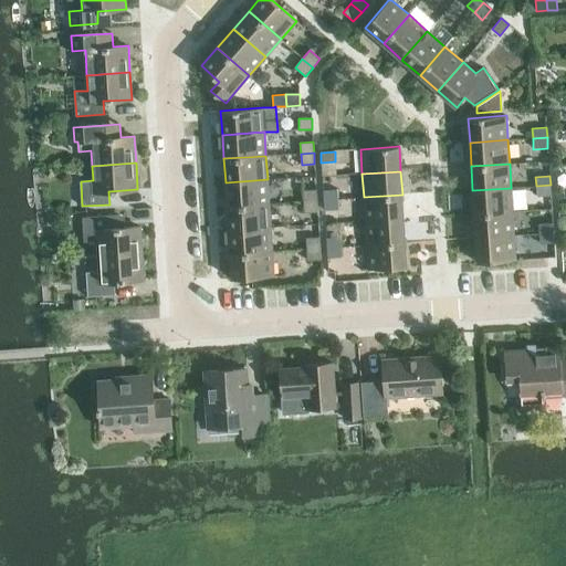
[(269,203),(268,179),(226,182),(227,207),(269,203)]
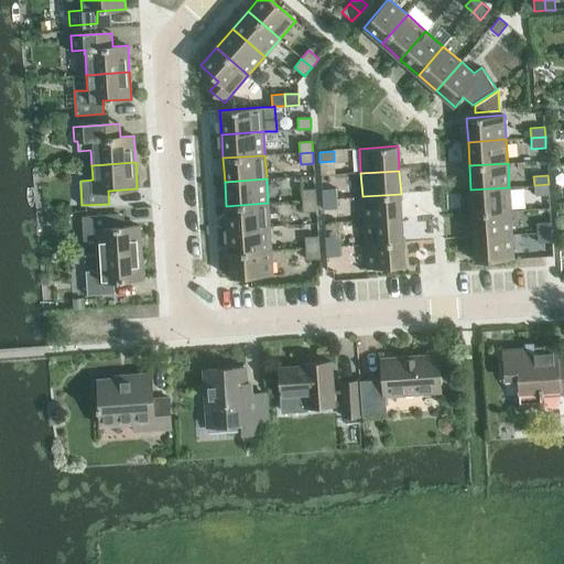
[(549,184),(534,185),(534,196),(550,195),(549,184)]
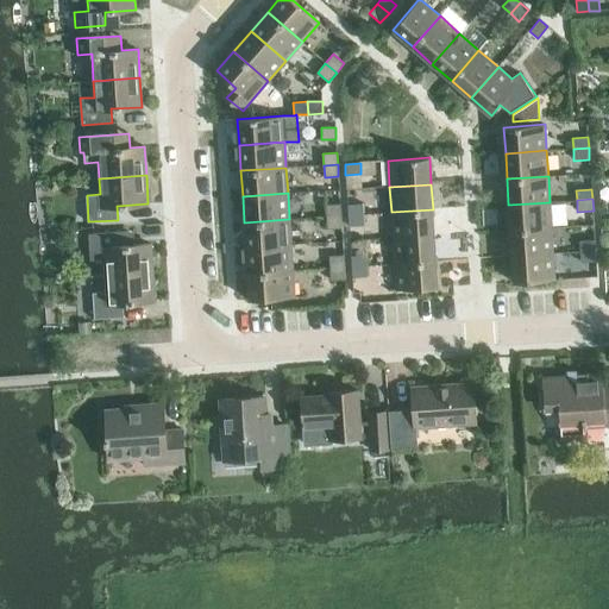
[(551,227),(550,202),(508,205),(510,230),(551,227)]
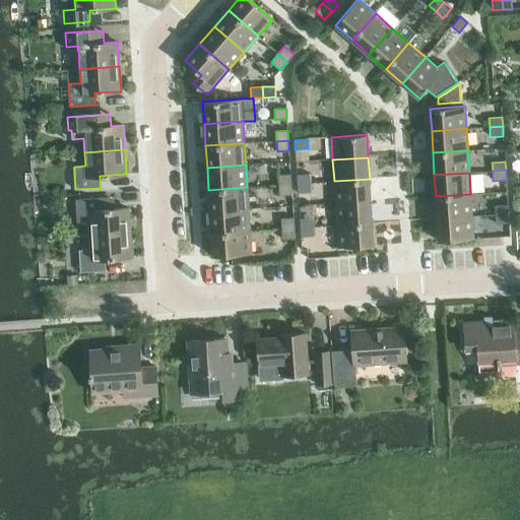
[(279,185),(291,184),(290,174),(278,175),(279,185)]
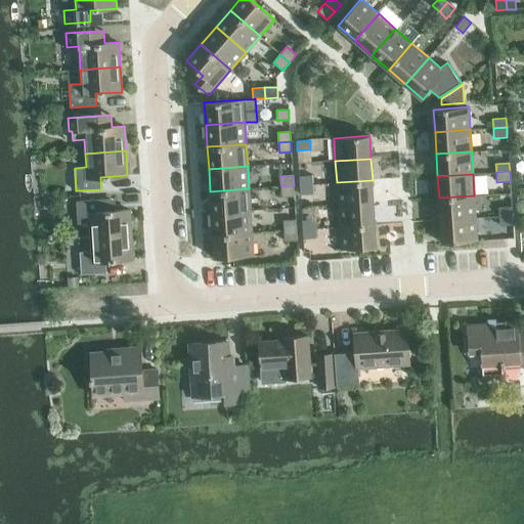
[(300,185),(313,184),(312,175),(299,176),(300,185)]
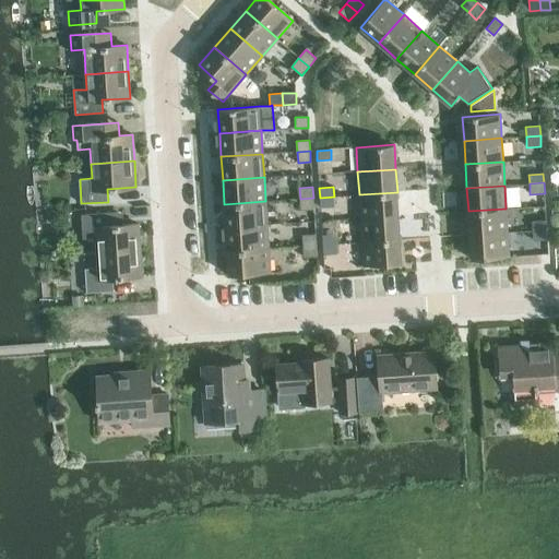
[(397,192),(359,194),(360,218),(399,216),(397,192)]
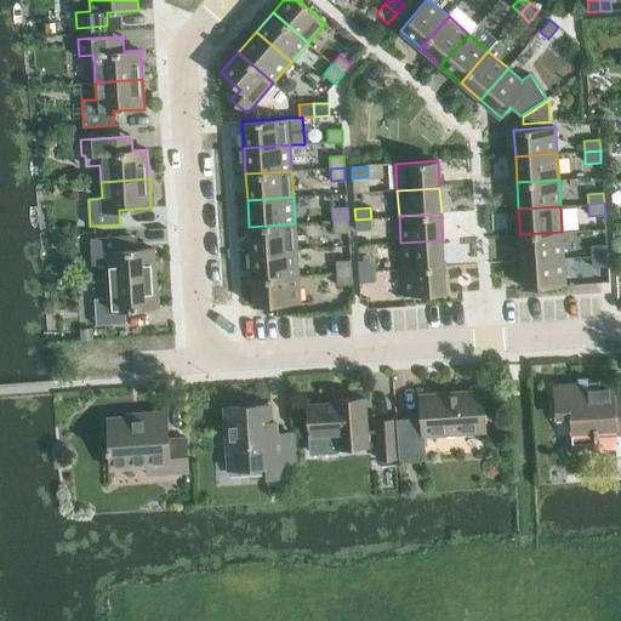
[(371,218),(355,220),(355,231),(372,229),(371,218)]
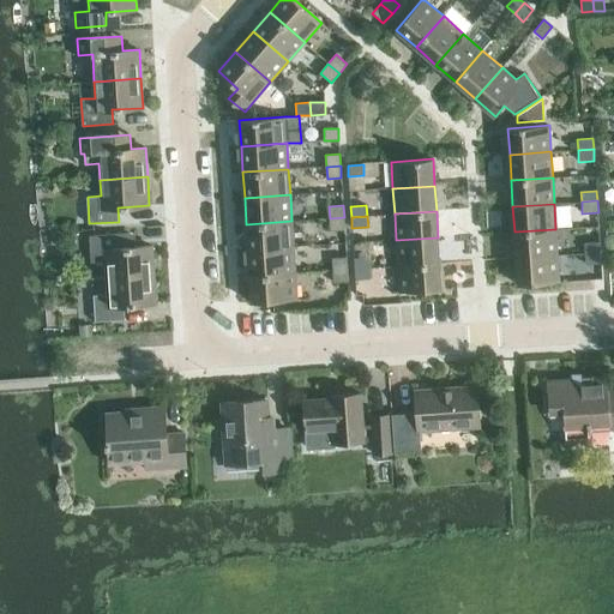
[(344,217),(330,218),(331,230),(345,229),(344,217)]
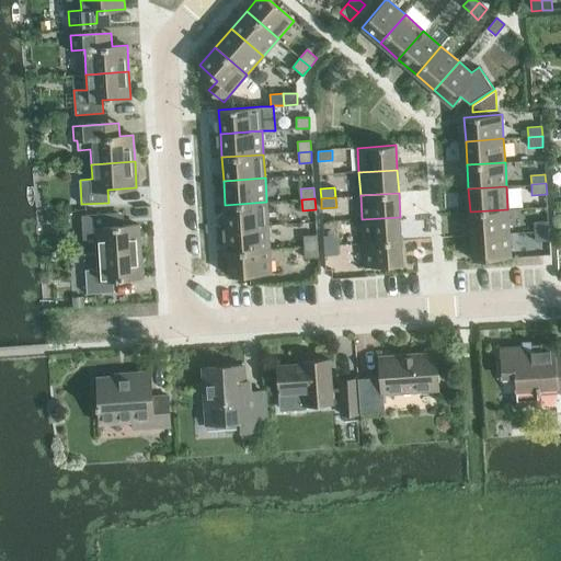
[(225,205),(227,228),(268,226),(266,202),(225,205)]
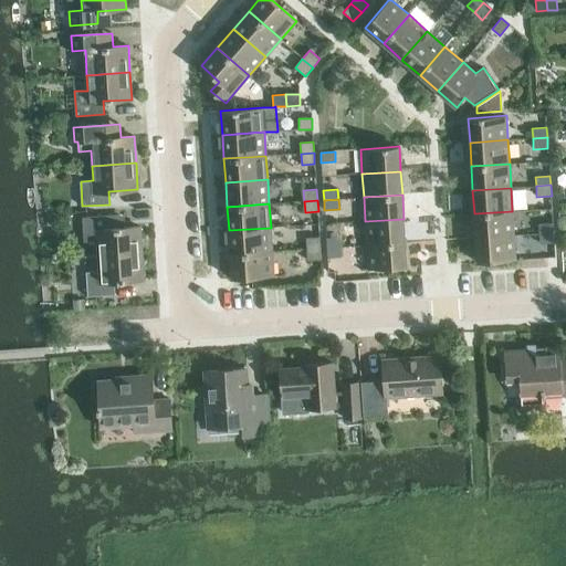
[(512,211),(474,213),(475,238),(514,236),(512,211)]
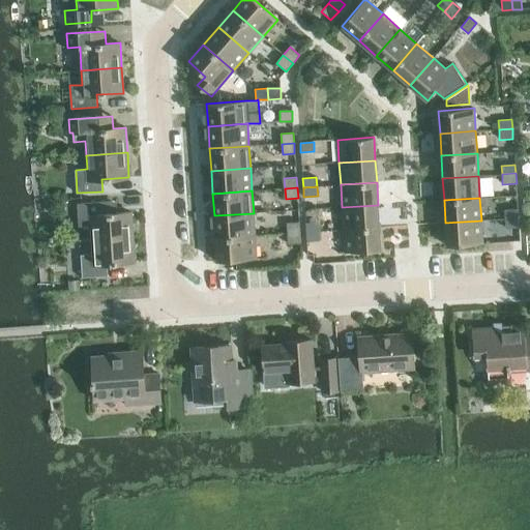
[(92,239),(133,237),(130,212),(113,213),(112,201),(78,203),(79,227),(91,226),(92,239)]
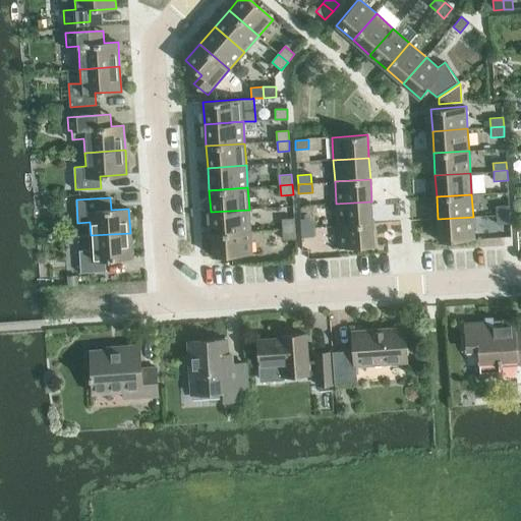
[(371,201),(336,204),(338,225),(372,223),(371,201)]
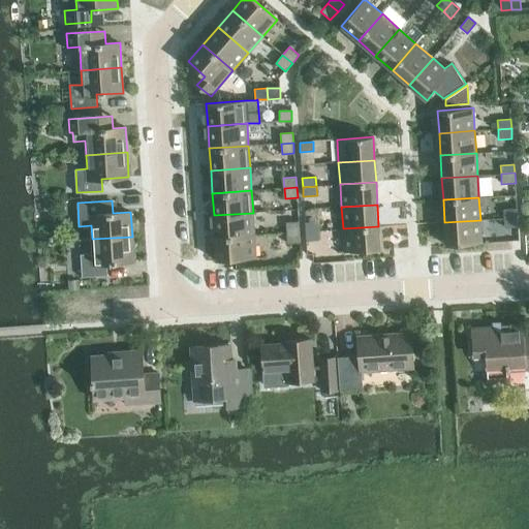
[(517,209),(503,210),(504,218),(517,217),(517,209)]
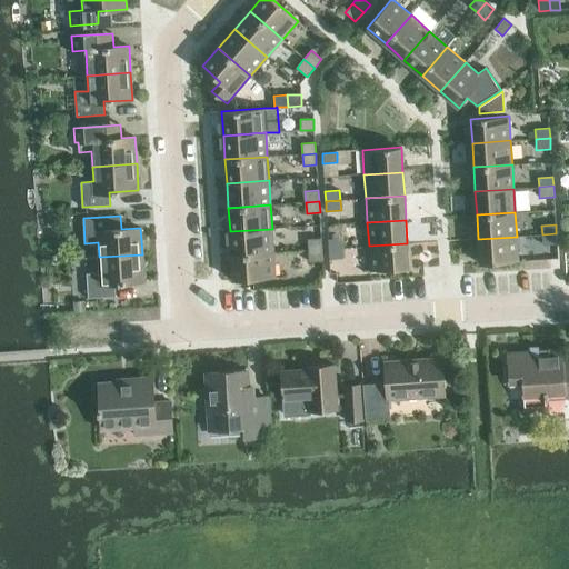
[(230,231),(231,256),(273,252),(272,229),(230,231)]
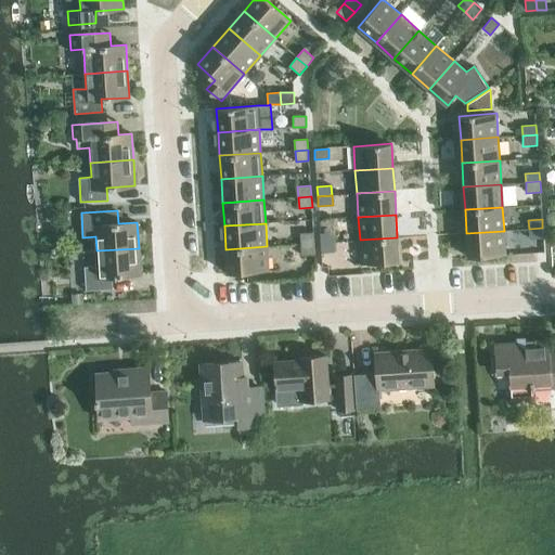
[(542,228),(529,229),(529,239),(543,239),(542,228)]
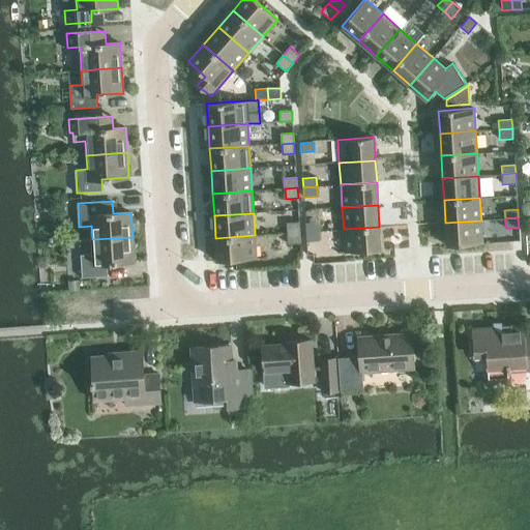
[(482,243),(481,221),(445,223),(447,245),(482,243)]
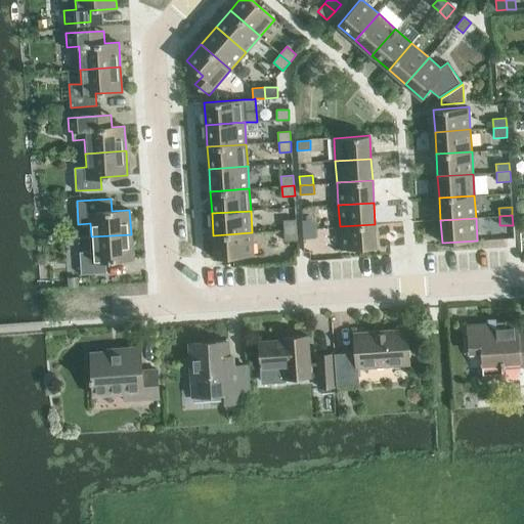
[(284,230),(297,229),(296,219),(284,220),(284,230)]
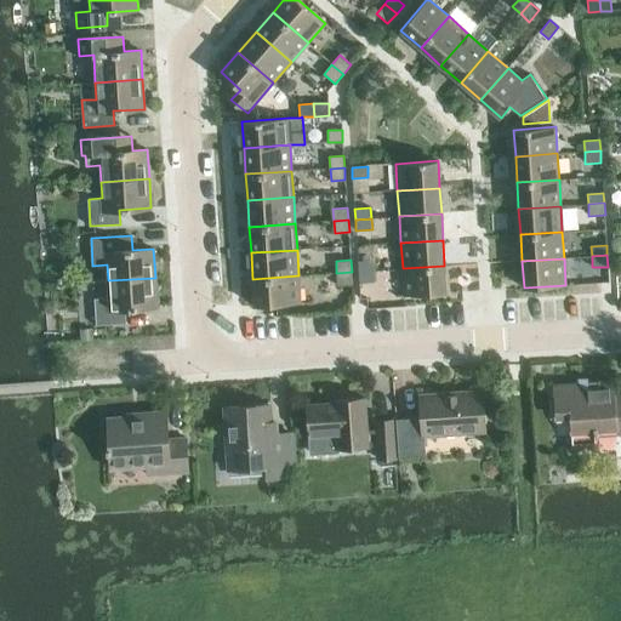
[(359,272),(374,271),(374,261),(358,262),(359,272)]
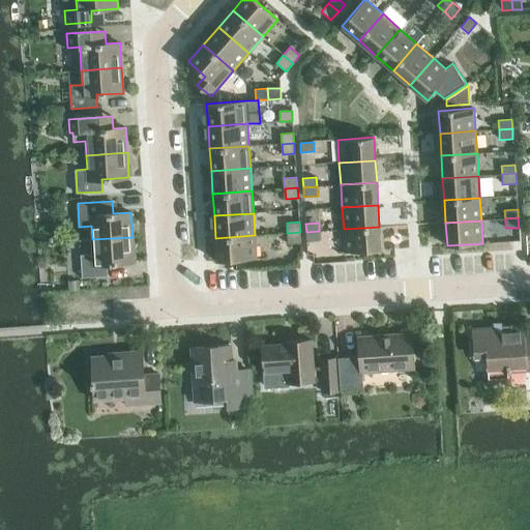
[(379,227),(344,229),(345,253),(381,249),(379,227)]
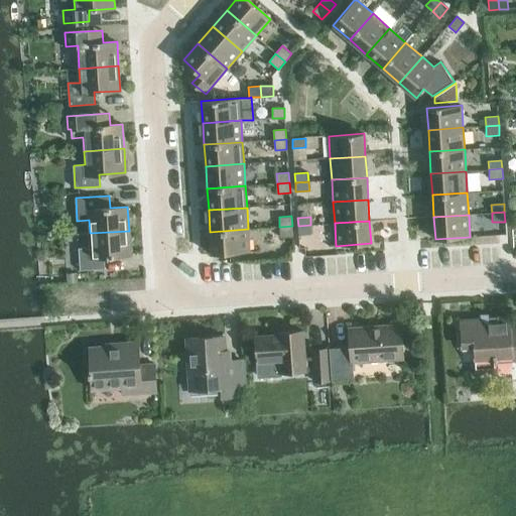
[(310,225),(298,226),(298,235),(311,234),(310,225)]
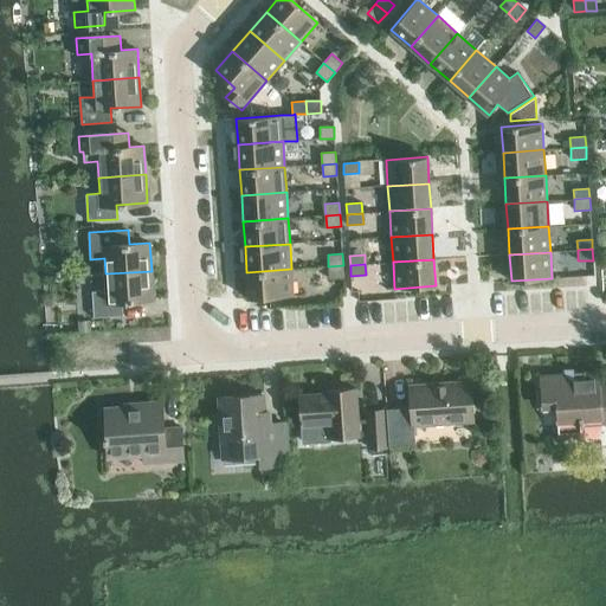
[(343,265),(328,266),(329,279),(343,278),(343,265)]
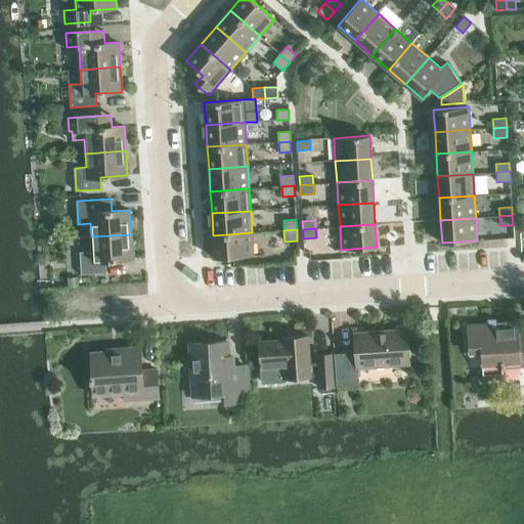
[(252,232),(213,235),(214,258),(254,255),(252,232)]
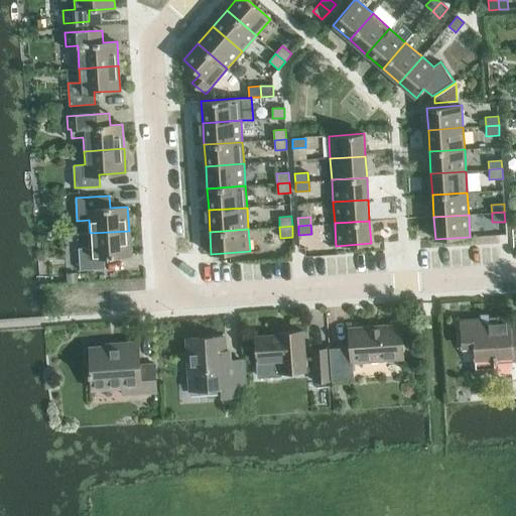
[(131,255),(129,231),(90,233),(91,247),(79,248),(80,270),(105,268),(105,257),(131,255)]
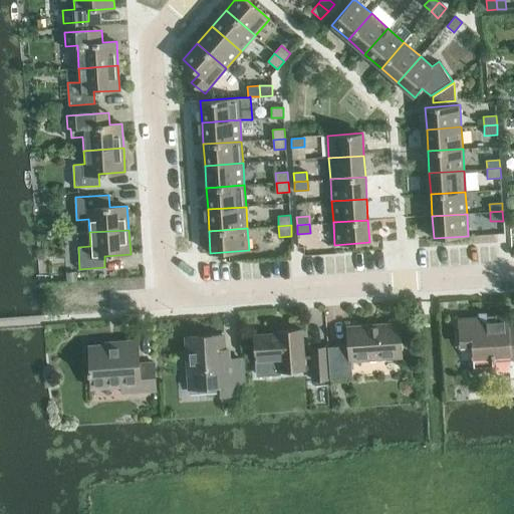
[(76,273),(65,274),(66,284),(77,283),(76,273)]
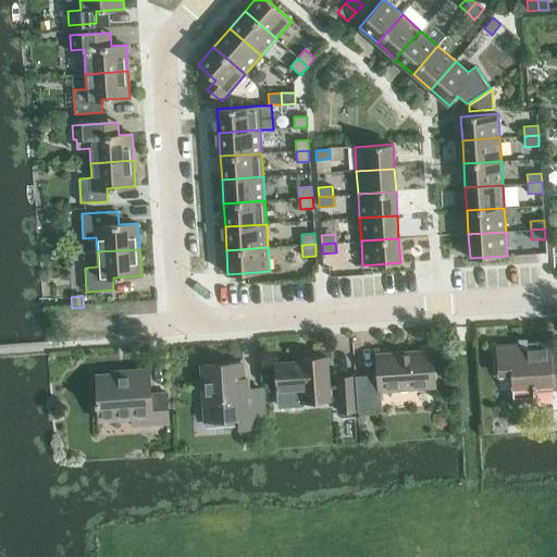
[(511,373),(512,384),(514,403),(535,401),(534,391),(556,388),(556,354),(552,355),(551,342),(537,342),(537,341),(528,342),(528,343),(496,345),(498,374),(511,373)]
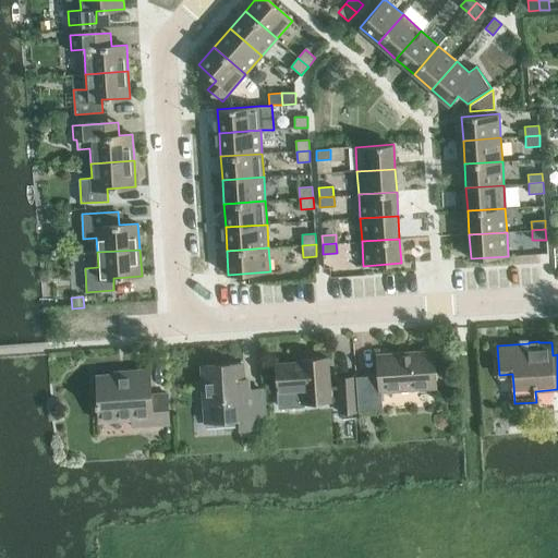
[(355,377),(356,385),(359,411),(383,410),(380,392),(435,388),(433,350),(378,354),(379,375),(355,377)]
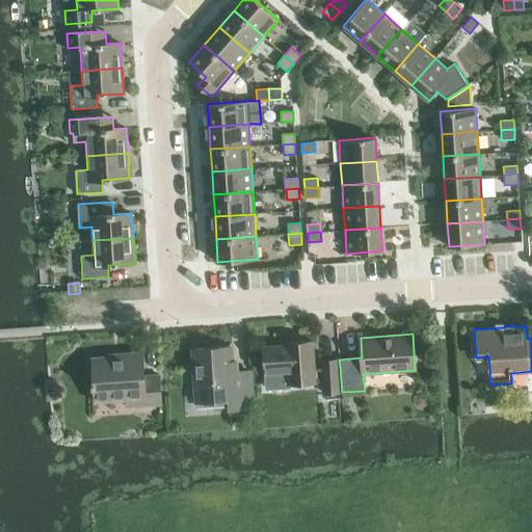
[(263,346),(265,367),(265,373),(288,371),(289,383),(316,382),(313,341),(286,342),(286,344),(263,346)]
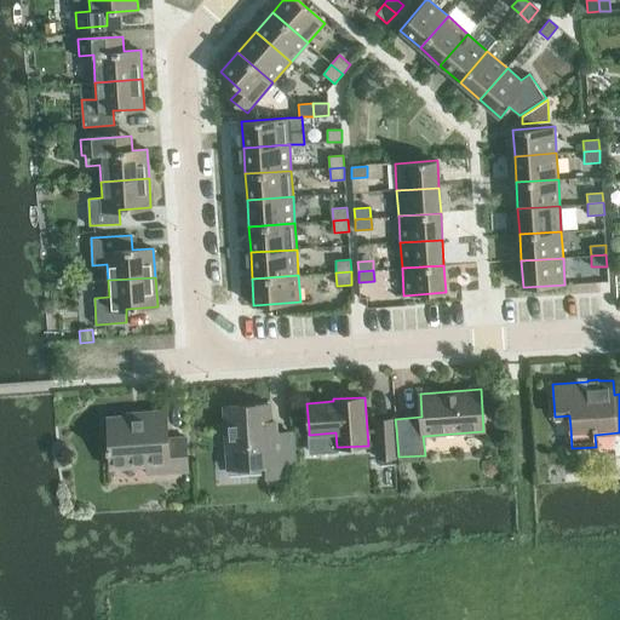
[(225,406),(227,428),(229,469),(265,466),(265,476),(293,475),(291,432),(271,434),(269,403),(225,406)]
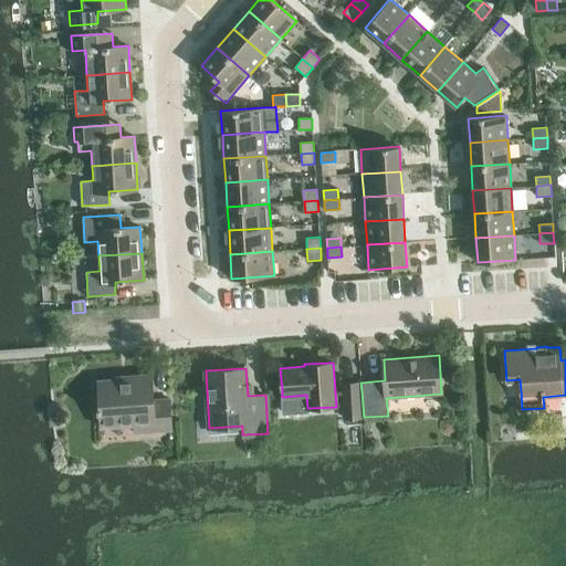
[(98,380),(98,390),(101,427),(135,425),(135,432),(171,430),(170,399),(154,400),(152,375),(116,377),(116,379),(98,380)]
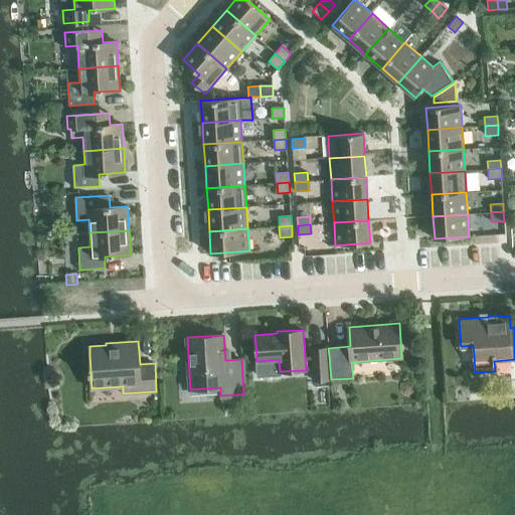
[(312,349),(313,355),(314,381),(328,380),(326,348),(312,349)]
